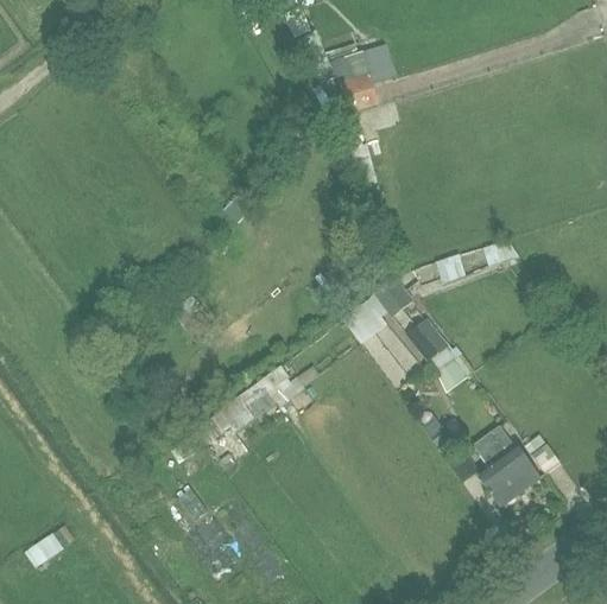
[(341,56),(328,61),(315,29),(311,30),(302,7),(282,13),(320,83),(324,90),(340,87),(339,83),(349,80),(341,56)]
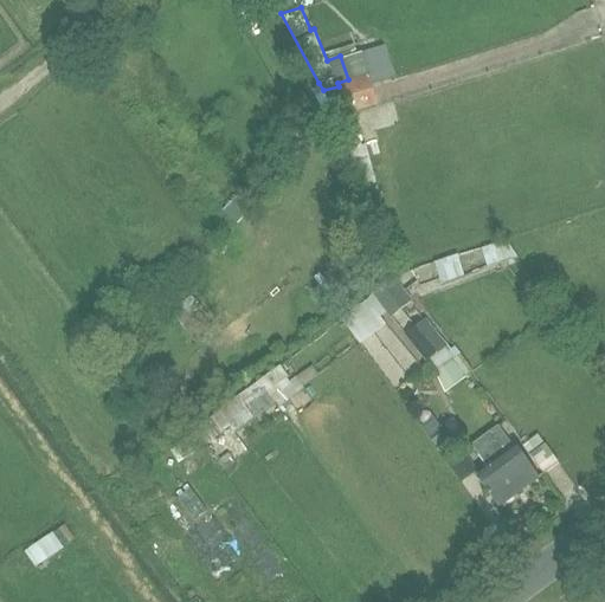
[(335,114),(346,110),(347,111),(377,103),(367,73),(348,79),(338,83),(339,86),(323,90),(335,114)]
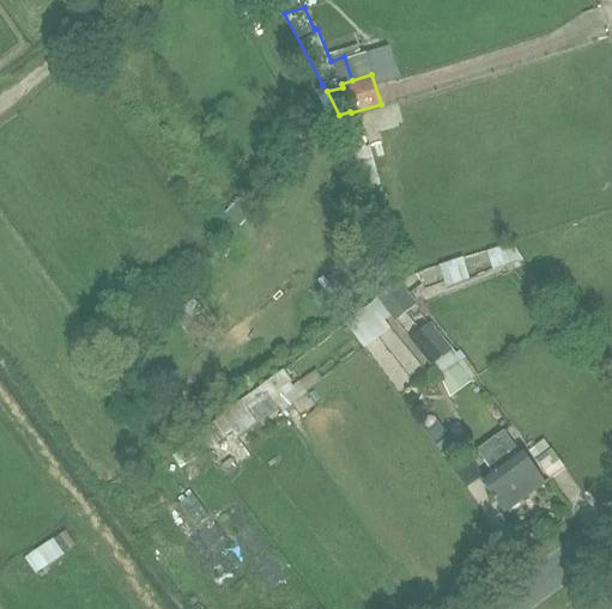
[(358,122),(357,122),(355,116),(344,119),(345,126),(341,127),(349,150),(347,150),(352,164),(355,163),(374,220),(389,215),(373,157),(369,144),(365,144),(358,122)]
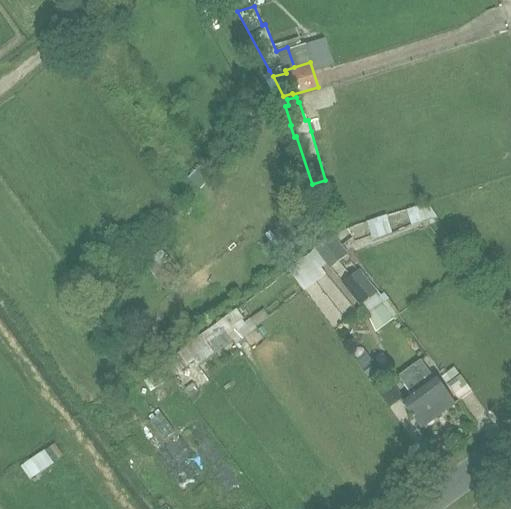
[(201,160),(187,175),(199,186),(213,171),(201,160)]
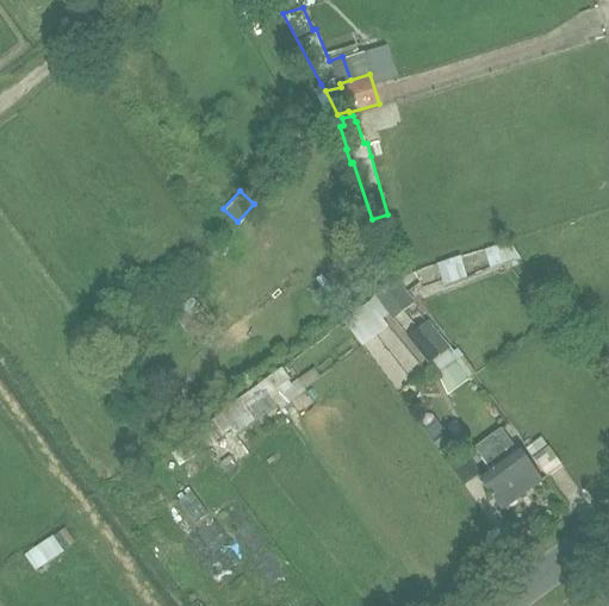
[(484,248),(485,248),(490,266),(520,257),(509,241),(484,248)]
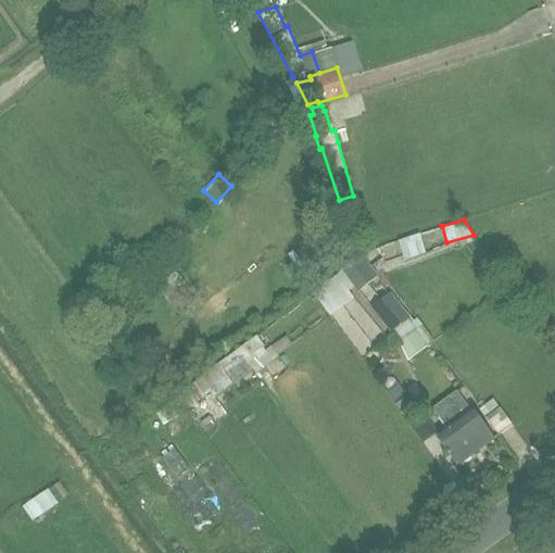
[(419,233),(413,235),(398,239),(404,259),(426,251),(419,233)]
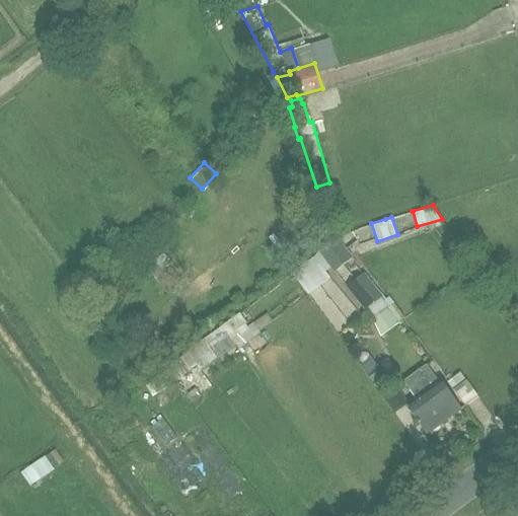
[(334,270),(353,254),(338,236),(318,250),(334,270)]
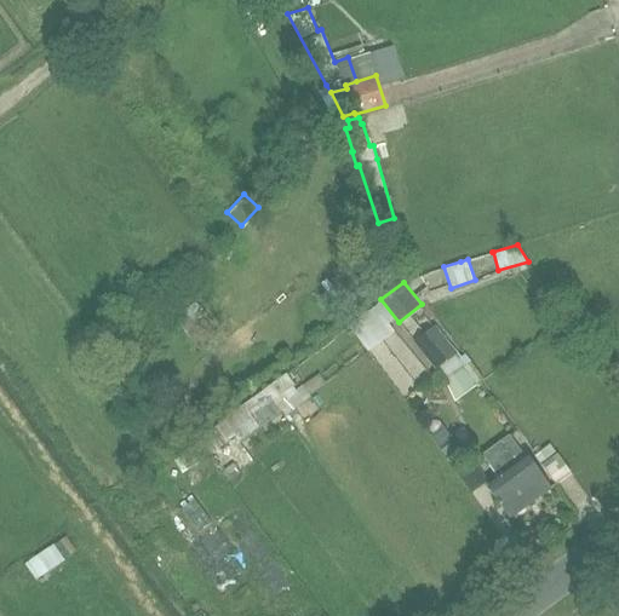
[(569,314),(579,306),(568,289),(559,297),(569,314)]
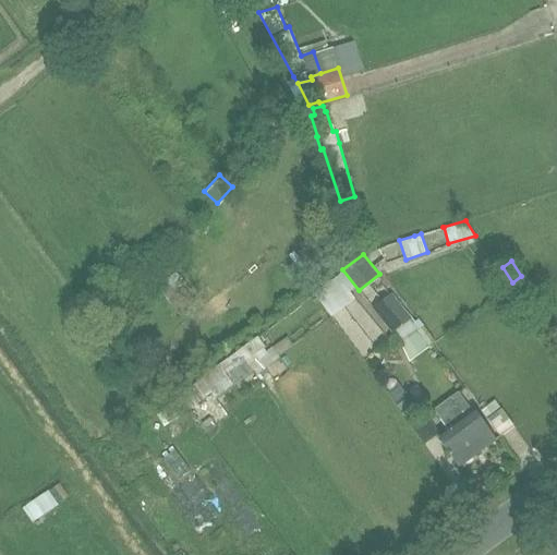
[(342,270),(313,292),(330,315),(353,297),(348,290),(353,286),(342,270)]
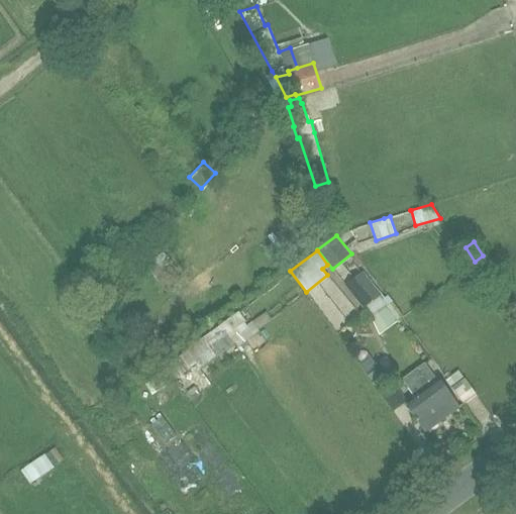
[(172,261),(153,275),(167,291),(185,277),(172,261)]
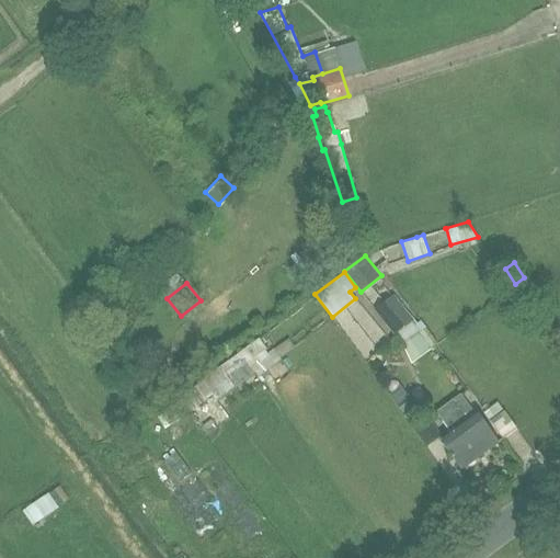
[(393,333),(413,317),(395,293),(374,309),(393,333)]
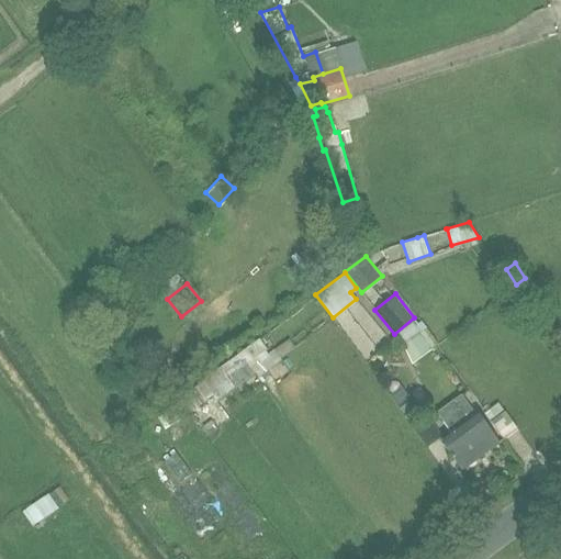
[(460,393),(436,412),(451,433),(441,440),(450,451),(448,453),(451,457),(452,456),(461,467),(497,440),(478,414),(477,415),(460,393)]
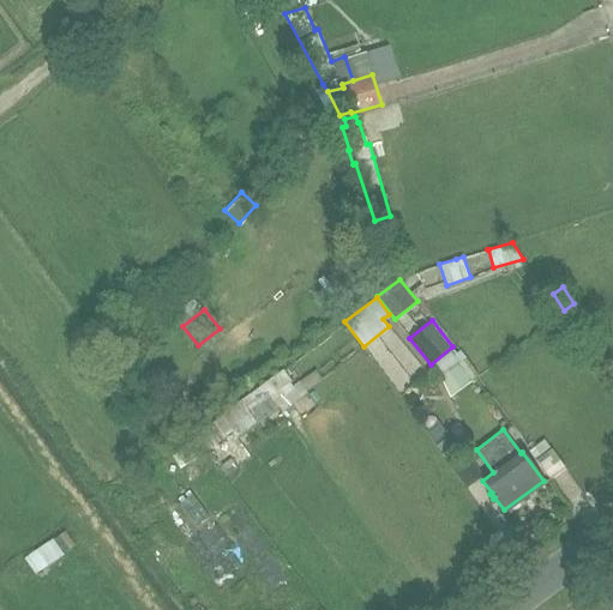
[(542,436),(528,447),(550,476),(564,465),(542,436)]
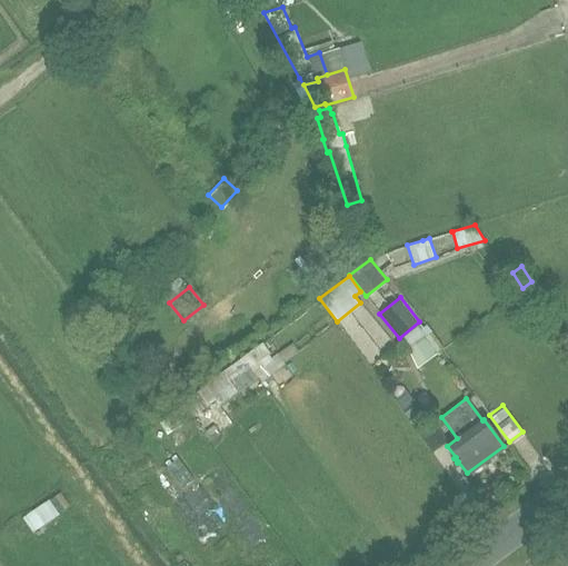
[(177,407),(158,419),(167,433),(186,420),(177,407)]
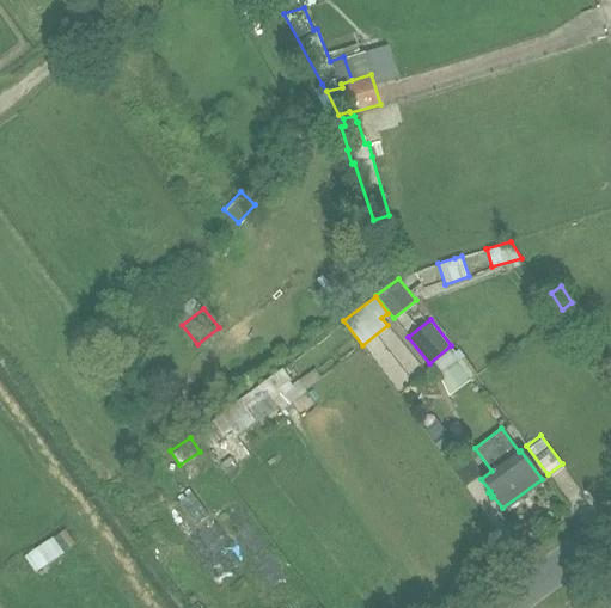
[(438,446),(450,462),(462,454),(450,437),(438,446)]
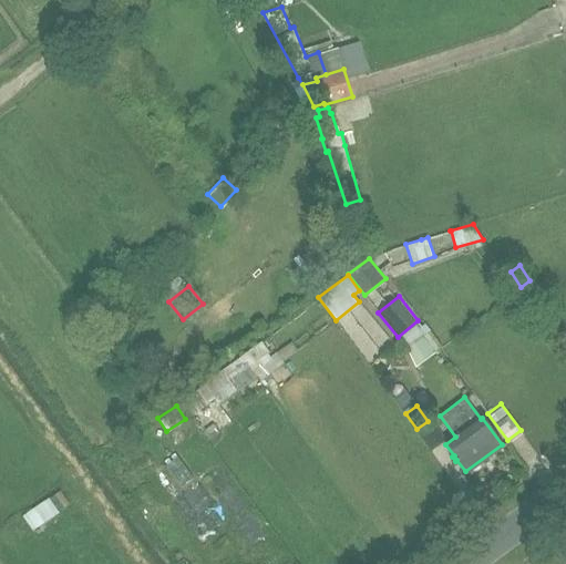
[(23,516),(33,531),(61,511),(60,510),(70,502),(61,490),(23,516)]
